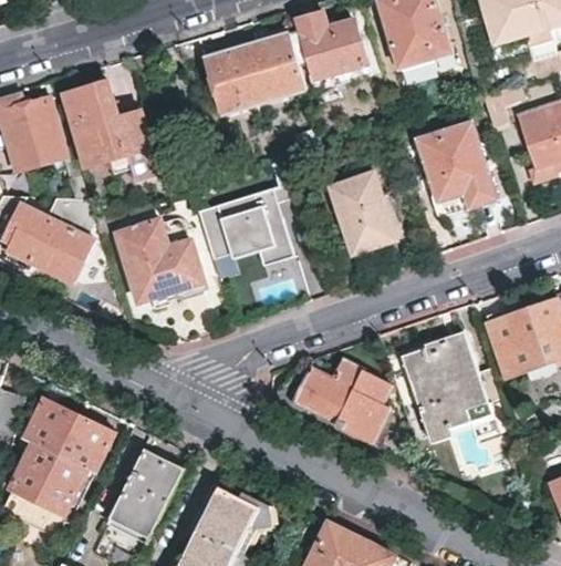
[(450,50),(434,0),(376,0),(396,58),(428,48),(430,57),(450,50)]
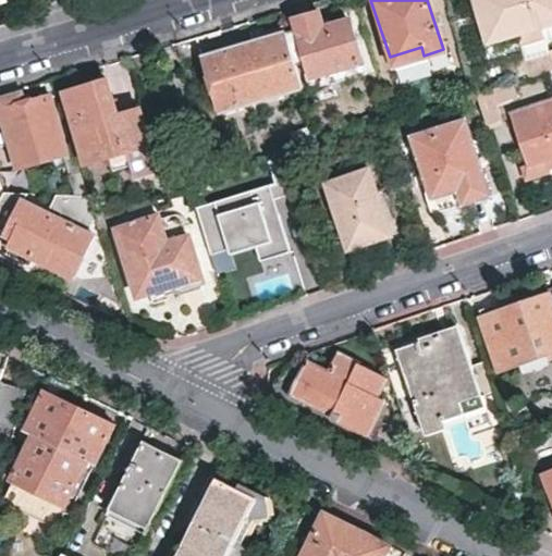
[(471,0),(485,39),(538,23),(530,0),(471,0)]
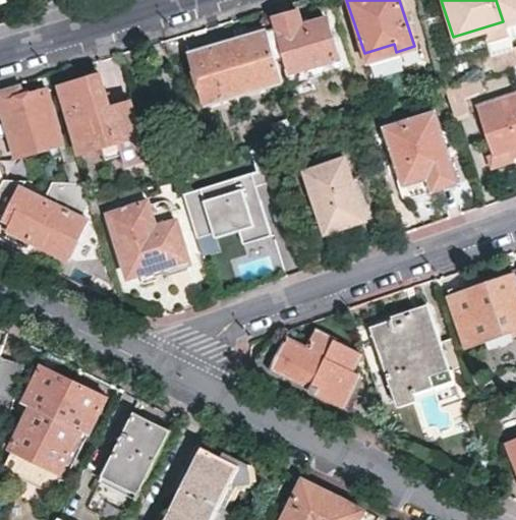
[(496,0),(503,21),(515,17),(515,0),(496,0)]
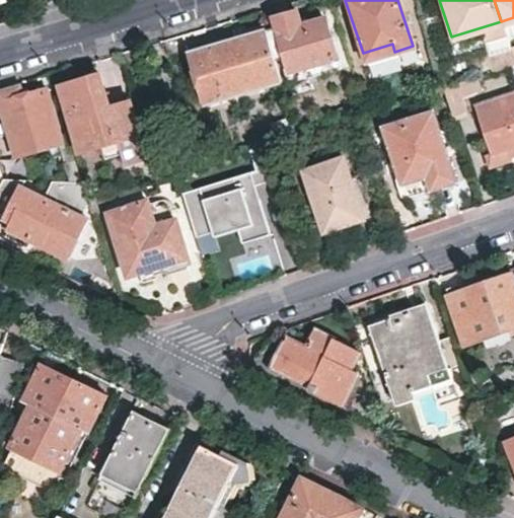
[(263,27),(273,58),(282,56),(286,69),(317,62),(320,71),(338,65),(323,16),(299,22),(294,8),(270,14),(273,24),(263,27)]
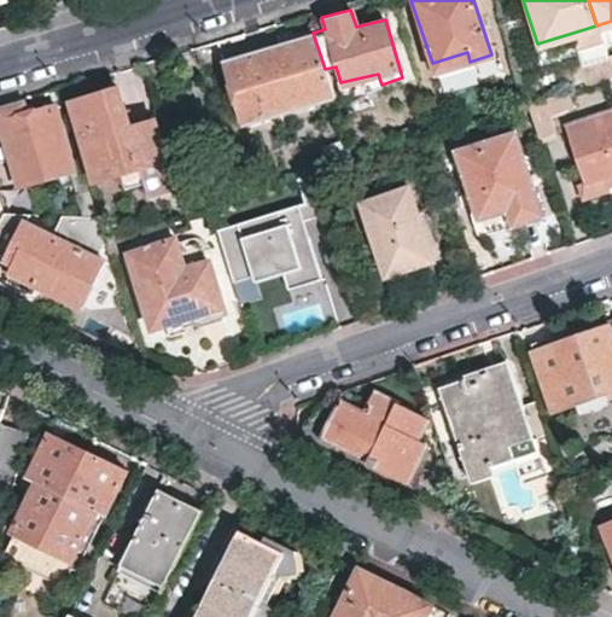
[(601,41),(611,36),(611,21),(596,25),(601,41)]
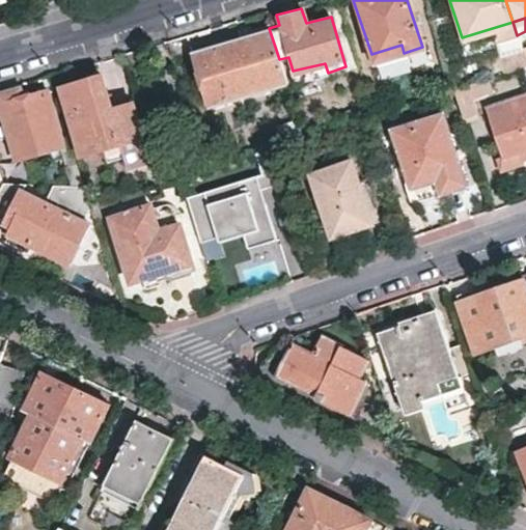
[(285,79),(279,59),(269,28),(267,22),(253,26),(253,32),(190,52),(206,103),(285,79)]
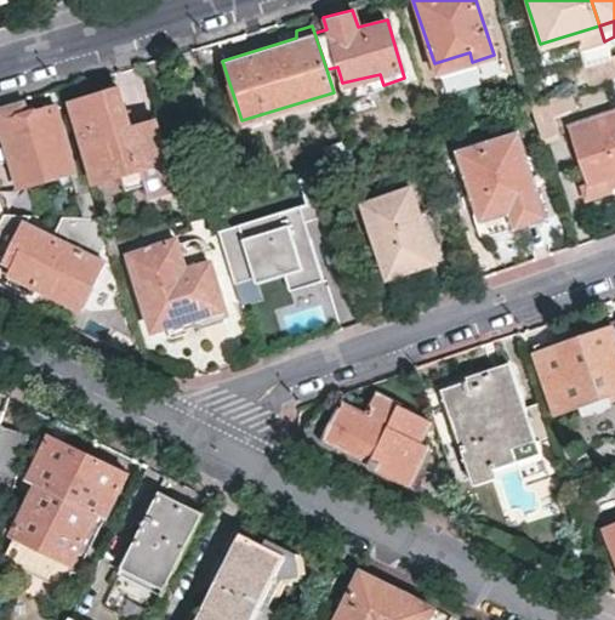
[(126,126),(114,87),(68,102),(94,181),(137,168),(148,194),(171,186),(163,159),(165,159),(152,119),(126,126)]
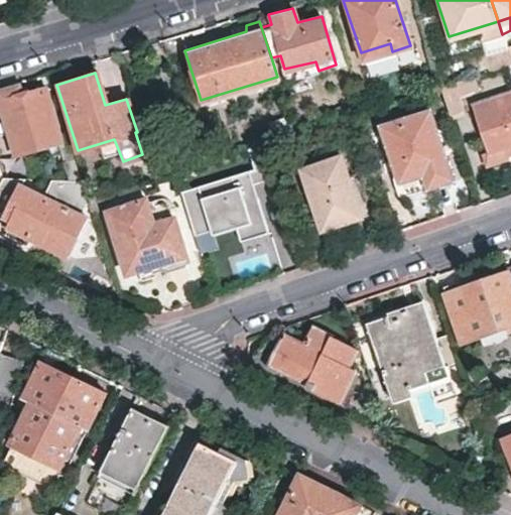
[(438,84),(446,109),(446,110),(461,106),(462,104),(458,91),(477,85),(472,73),(438,84)]
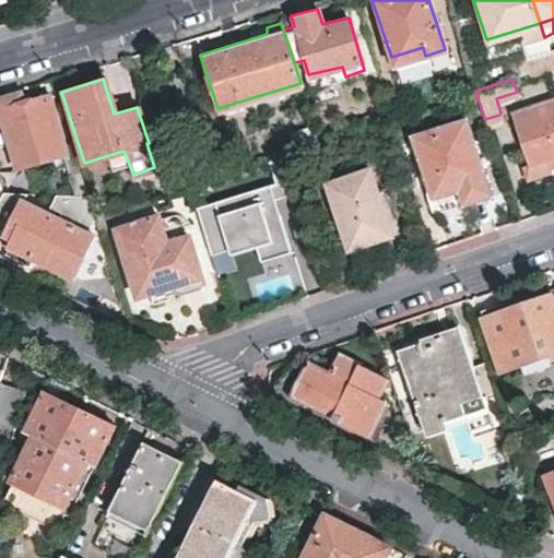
[(62,152),(45,95),(20,103),(18,93),(0,98),(0,117),(16,166),(62,152)]
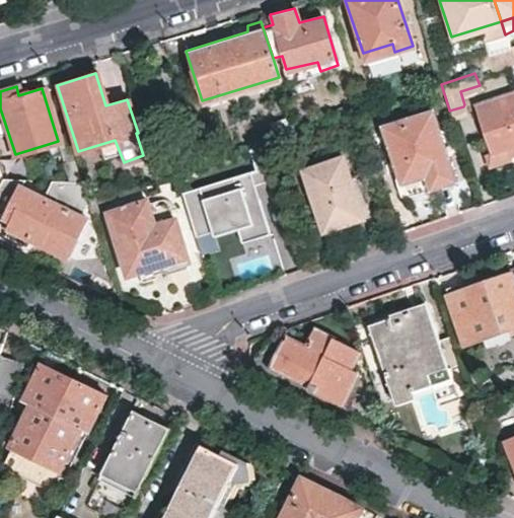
[(513,88),(472,102),(489,152),(483,155),(487,166),(510,157),(506,147),(512,145),(513,151),(513,88)]
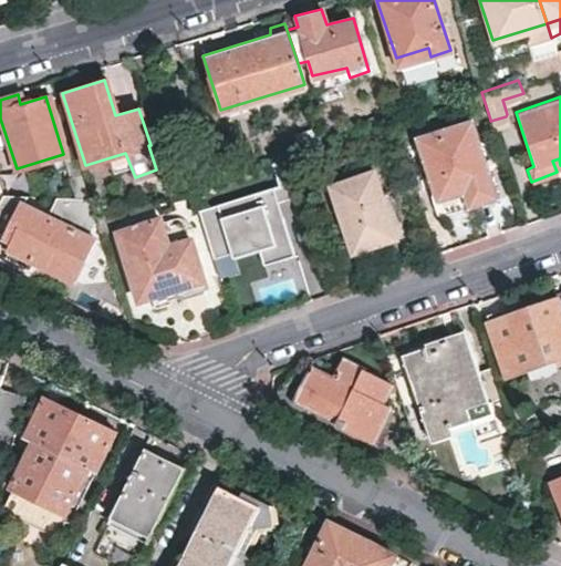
[(478,143),(471,123),(419,140),(438,202),(465,193),(469,207),(496,199),(487,170),(481,172),(473,145),(478,143)]
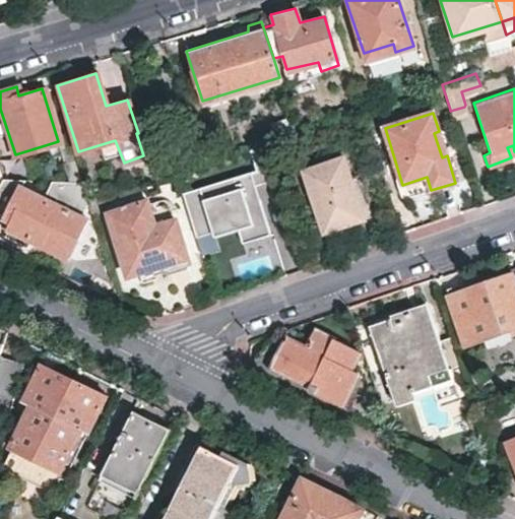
[(273,177),(262,142),(249,147),(255,168),(237,174),(241,188),(202,199),(198,185),(181,190),(193,236),(210,231),(212,237),(236,229),(241,242),(268,233),(252,183),(273,177)]
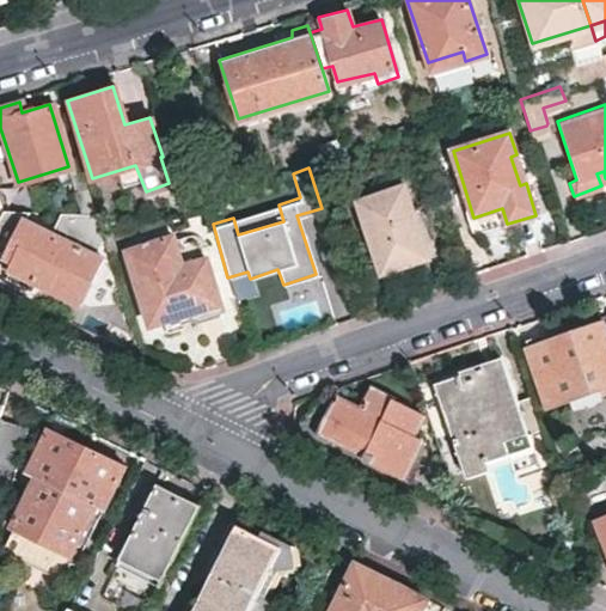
[(424,251),(403,184),(353,201),(377,274),(402,266),(401,260),(424,251)]
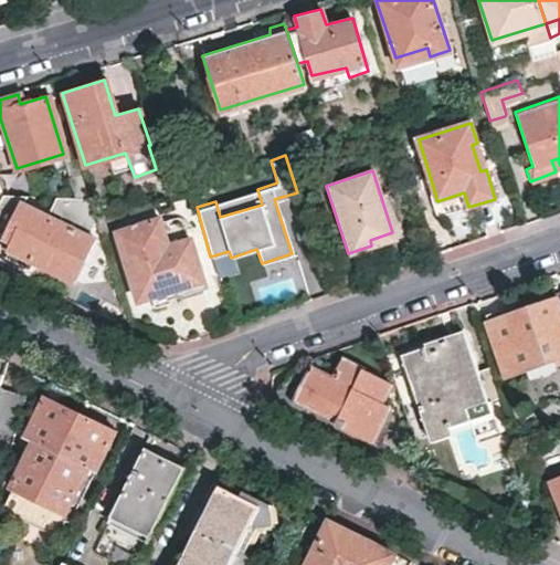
[(73,197),(86,198),(78,173),(67,176),(73,197)]
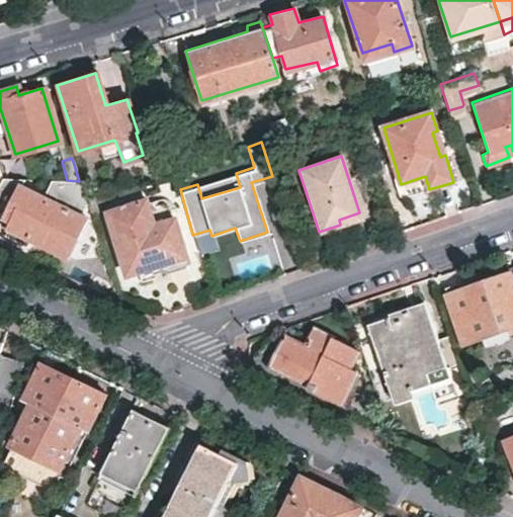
[(1,176),(0,178),(0,212),(1,213),(1,217),(9,221),(2,235),(26,245),(28,240),(64,257),(83,217),(78,213),(85,198),(79,181),(67,180),(50,179),(44,191),(54,196),(51,200),(20,185),(23,177),(1,176)]
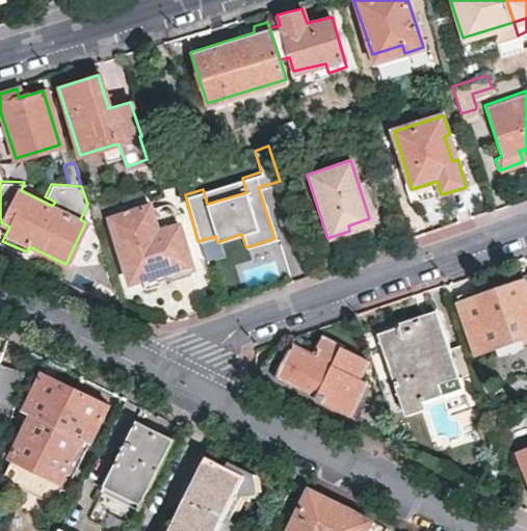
[(102,200),(87,204),(90,216),(106,212),(102,200)]
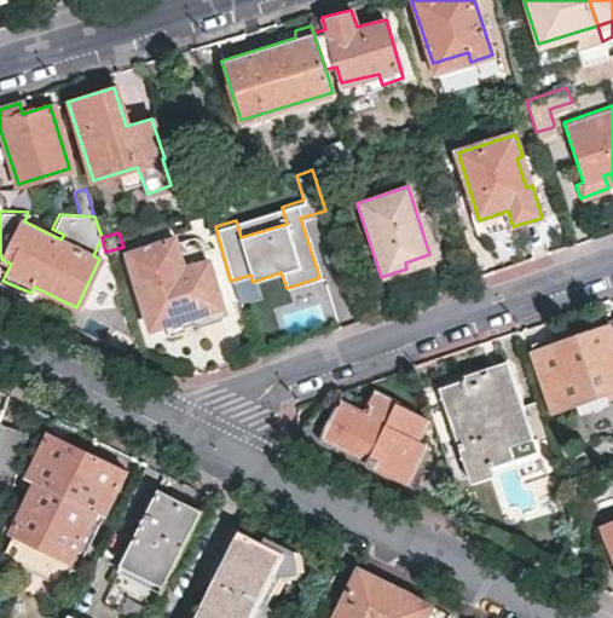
[(142,238),(144,244),(161,238),(160,232),(142,238)]
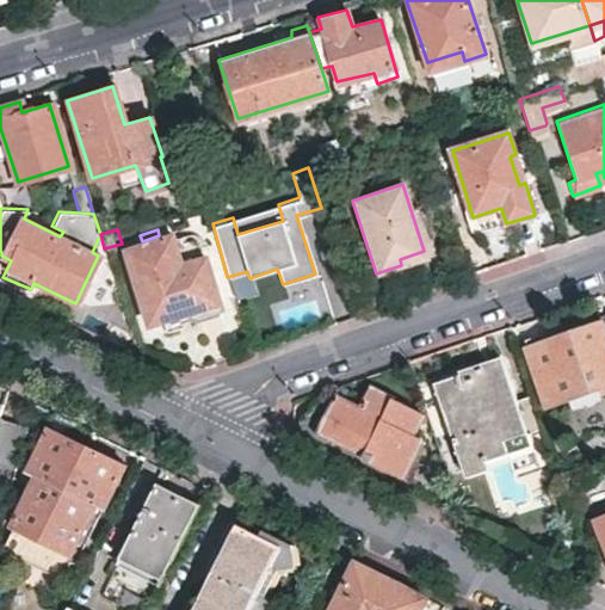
[(172,232),(159,235),(142,241),(125,246),(147,320),(190,309),(191,314),(218,306),(204,256),(180,262),(172,232)]
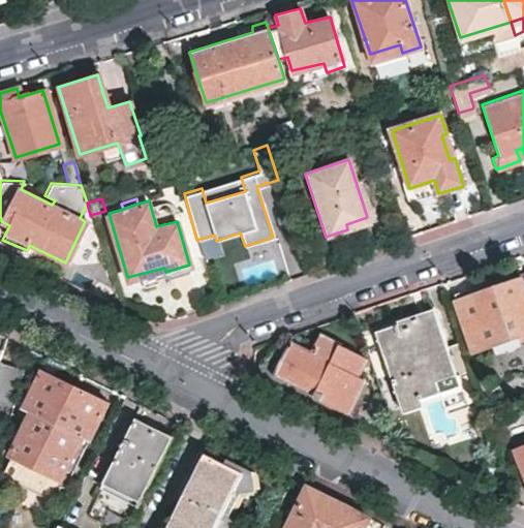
[(523,297),(518,279),(454,301),(471,350),(523,332),(523,297)]
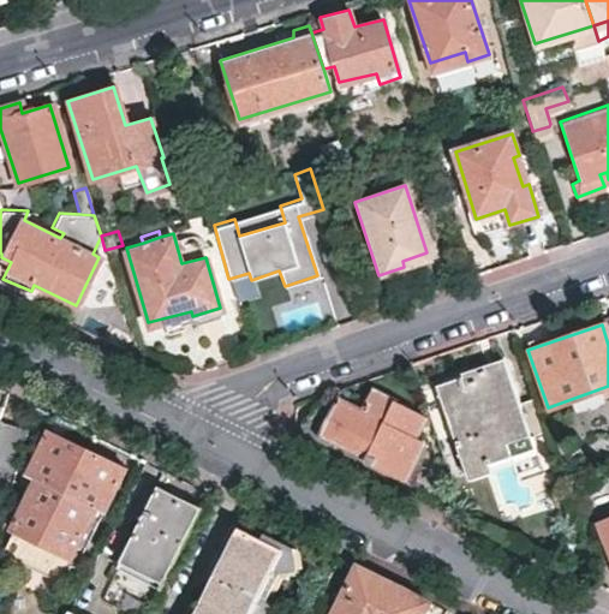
[(493,386),(511,380),(505,361),(487,367),(493,386)]
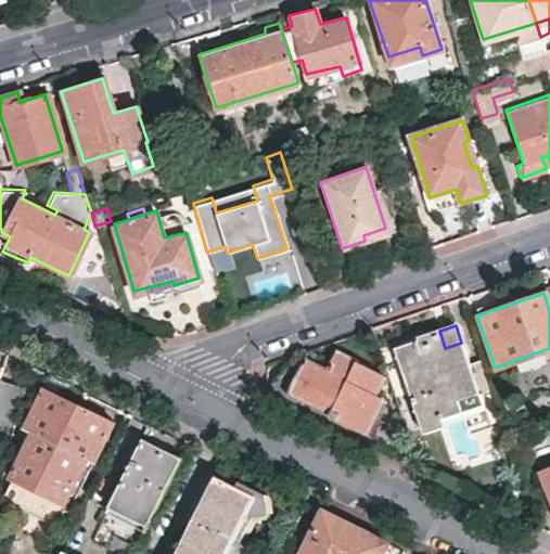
[(439,331),(391,347),(416,419),(490,391),(491,391),(481,359),(468,363),(461,343),(445,348),(439,331)]
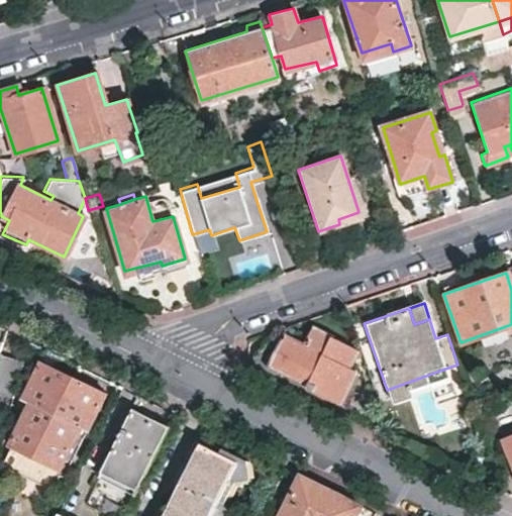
[(262,373),(312,398),(316,391),(338,401),(353,371),(346,367),(355,349),(311,326),(302,343),(281,332),(262,373)]
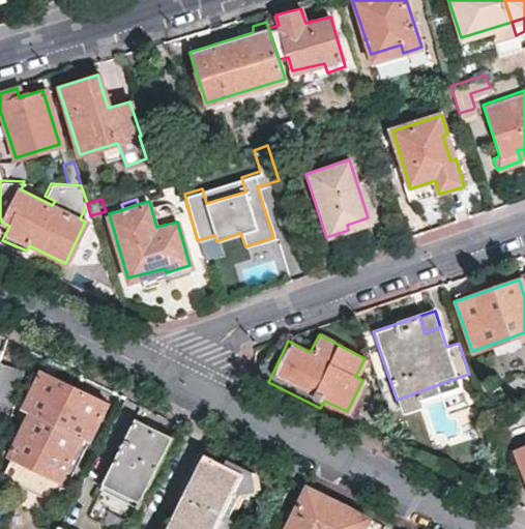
[(0,406),(8,408),(21,369),(0,362),(0,406)]
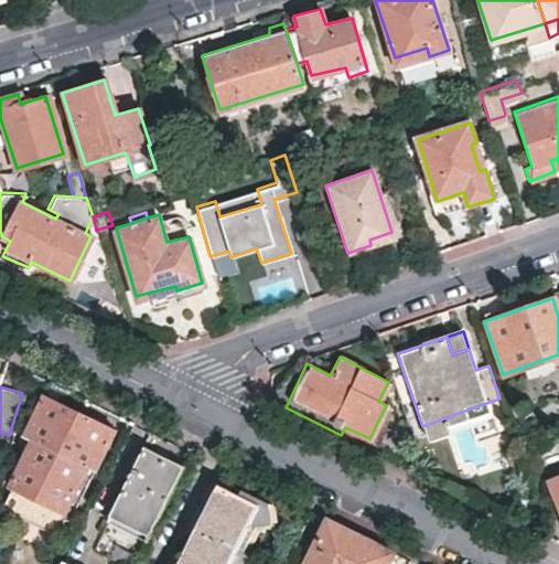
[(93,471),(113,431),(41,395),(21,437),(29,440),(6,488),(9,490),(0,508),(51,532),(61,513),(63,513),(62,518),(70,520),(81,497),(72,491),(84,468),(93,471)]
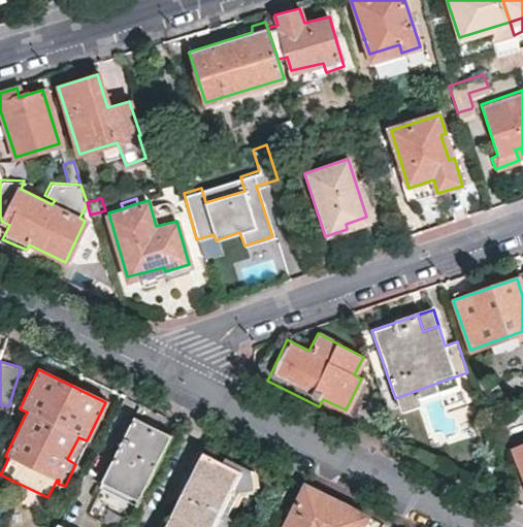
[(466,372),(395,398),(397,404),(436,393),(443,409),(476,399),(466,372)]
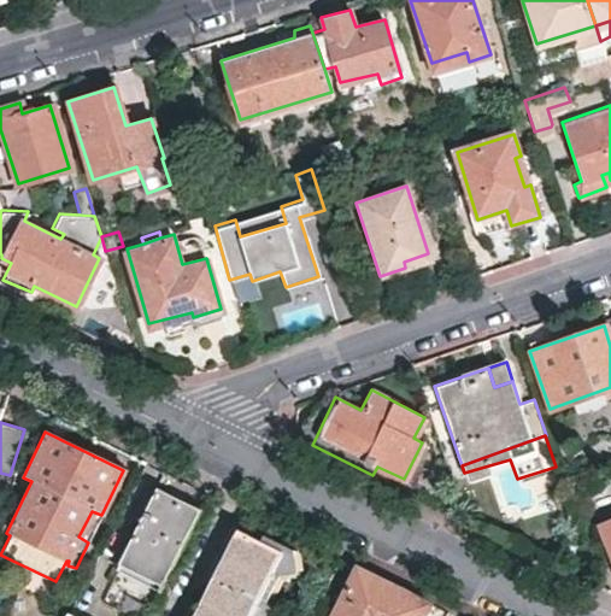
[(159,587),(197,511),(152,490),(117,562),(141,573),(140,578),(159,587)]
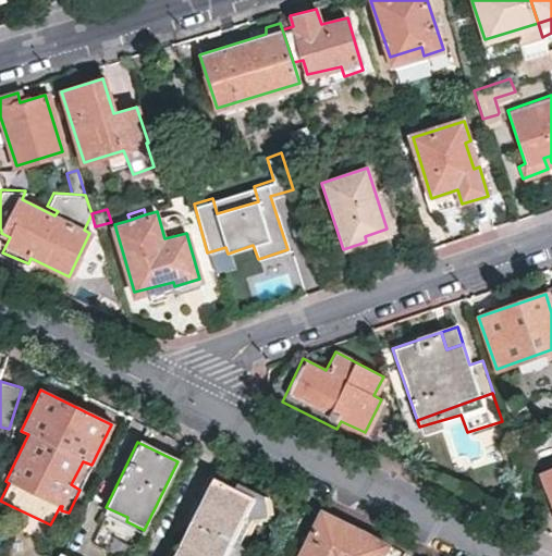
[(551,465),(538,470),(551,506),(551,465)]
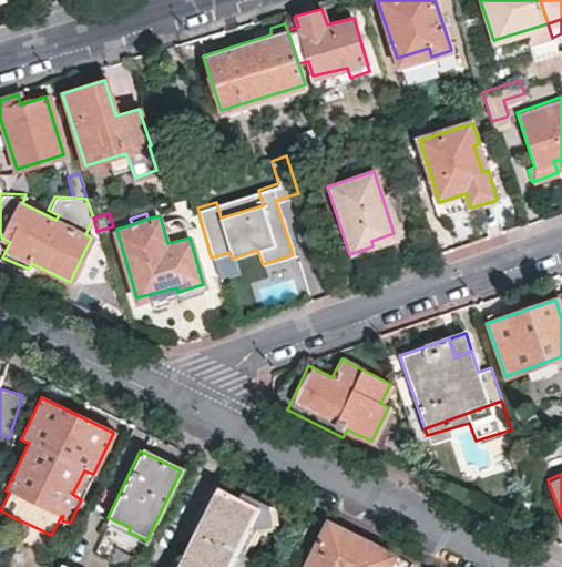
[(230,566),(258,507),(216,486),(176,566),(230,566)]
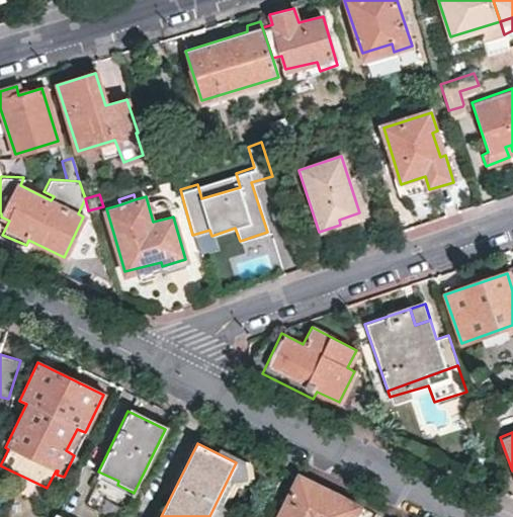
[(321,488),(294,476),(274,516),(351,516),(357,506),(352,503),(321,488)]
